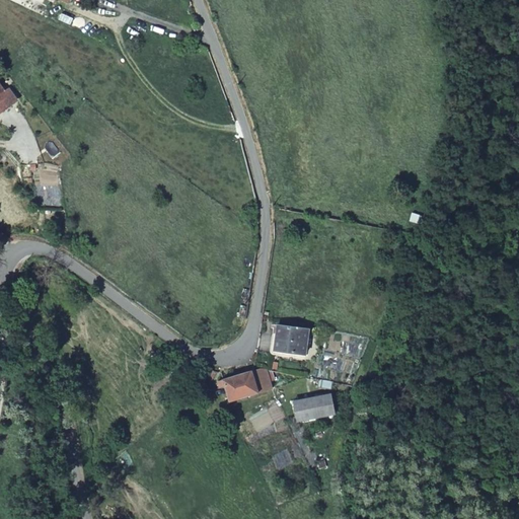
[(66,19),(72,23),(75,17),(69,13),(66,19)]
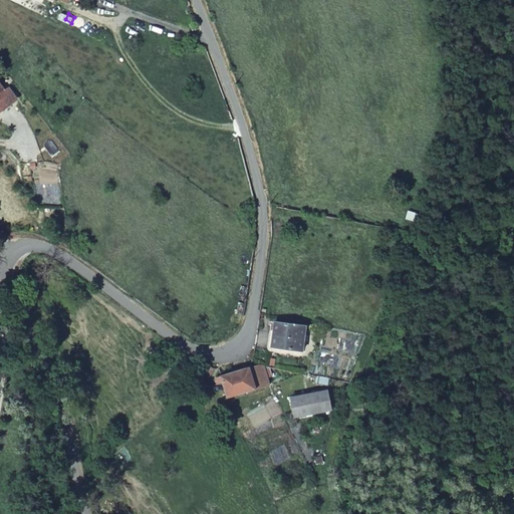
[(0,114),(7,109),(8,108),(9,108),(10,108),(11,107),(12,106),(12,105),(13,104),(13,103),(14,102),(14,101),(14,97),(14,96),(14,94),(13,93),(12,91),(11,90),(10,89),(8,88),(7,88),(5,88),(4,88),(0,83),(0,114)]
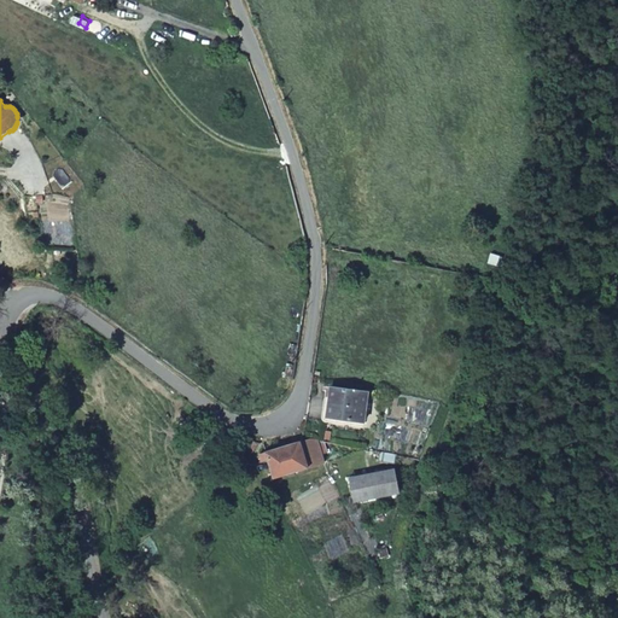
[(331,386),(327,415),(363,419),(367,391),(331,386)]
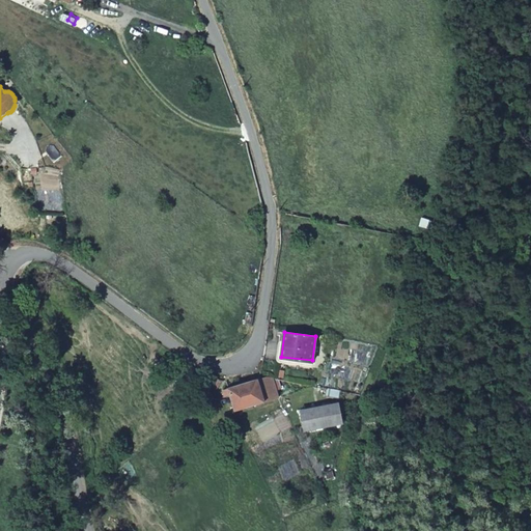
[(258,379),(266,401),(278,397),(273,376),(258,379)]
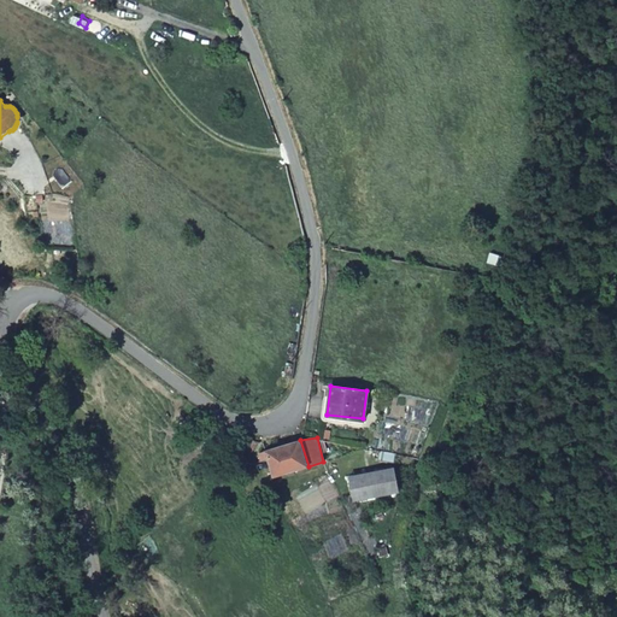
[(274,476),(309,466),(300,440),(262,452),(263,459),(269,458),(274,476)]
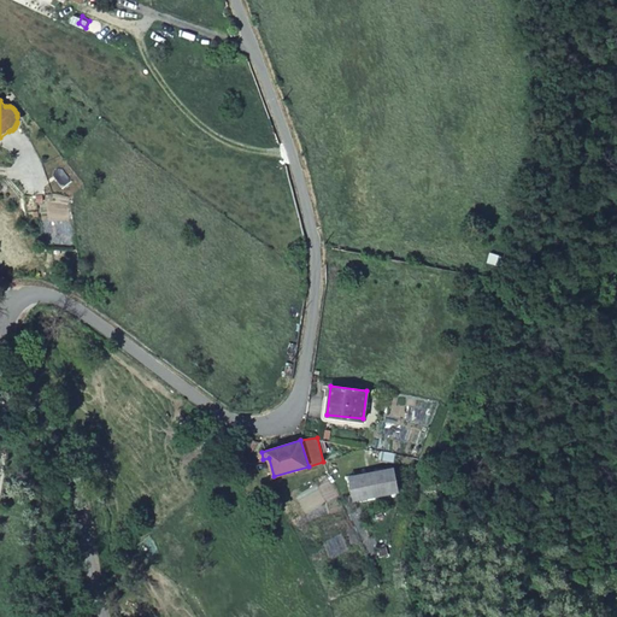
[(395,453),(380,450),(378,458),(393,460),(395,453)]
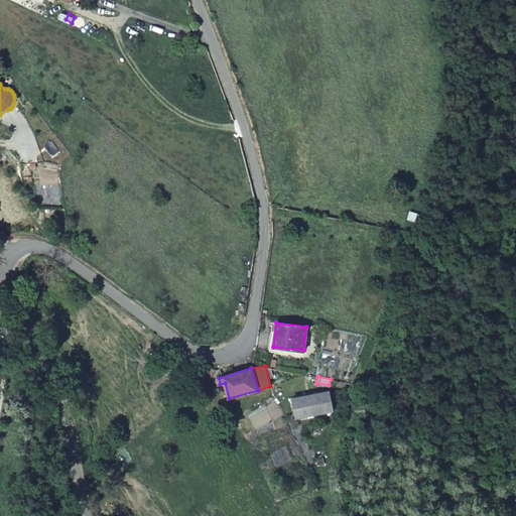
[(291,397),(294,418),(334,410),(329,390),(291,397)]
